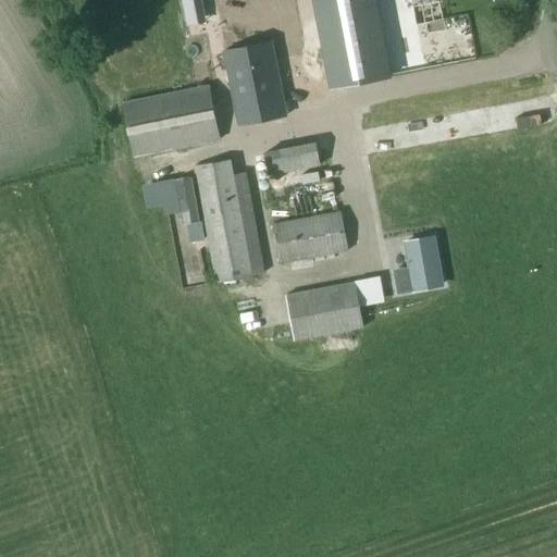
[(390,77),(374,0),(312,0),(330,88),(390,77)]
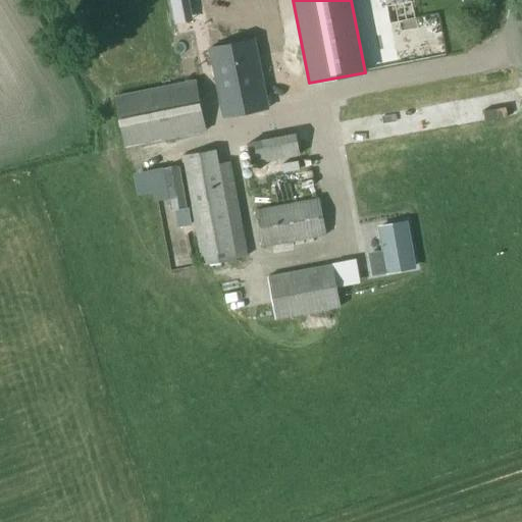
[(281,99),(303,94),(288,32),(266,38),(281,99)]
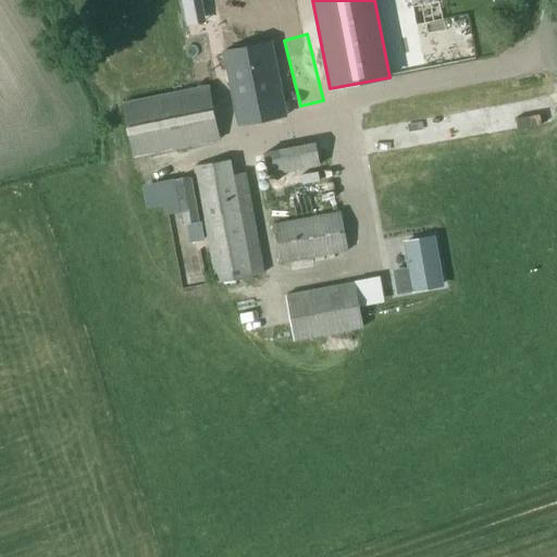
[(224,52),(238,126),(286,116),(271,44),(224,52)]
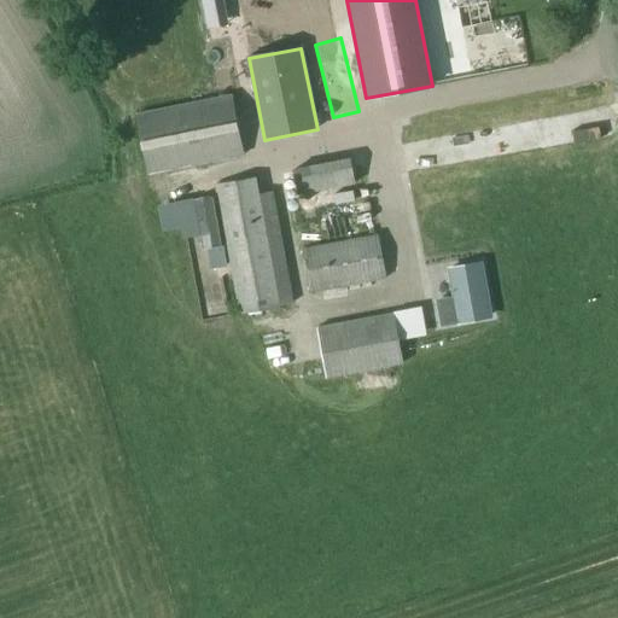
[(136,115),(149,176),(245,157),(234,95),(136,115)]
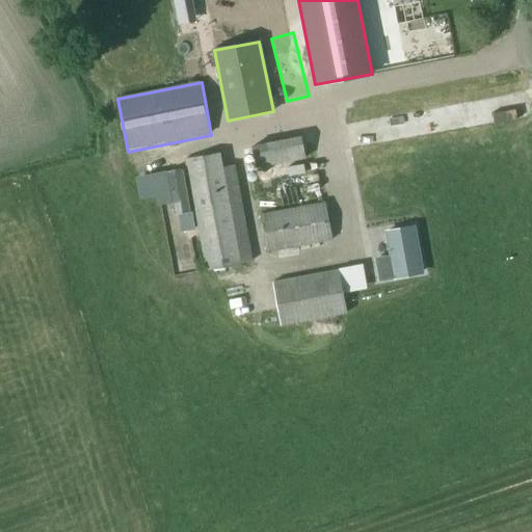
[(257,167),(306,159),(300,136),(253,145),(257,167)]
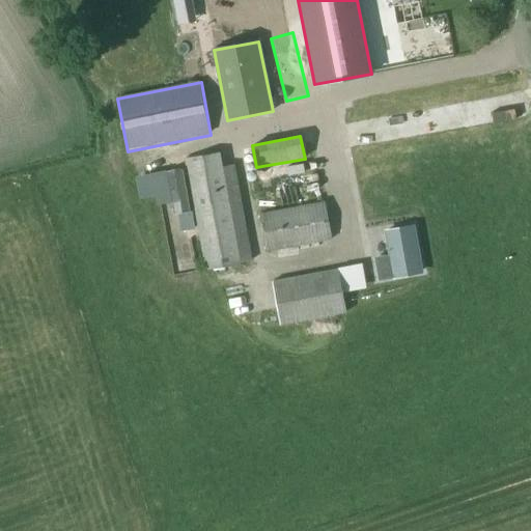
[(241,264),(241,263),(252,261),(234,166),(224,168),(221,152),(188,159),(207,271),(241,264)]
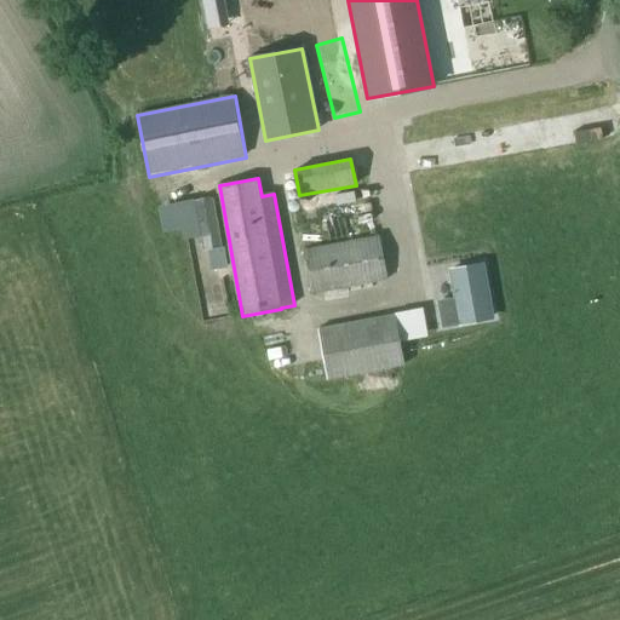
[(222,247),(212,197),(194,201),(200,236),(202,251),(222,247)]
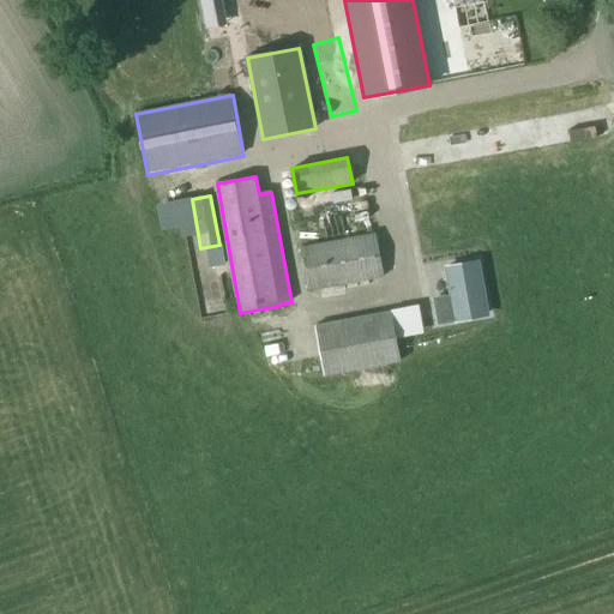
[(300,248),(307,293),(384,278),(375,234),(300,248)]
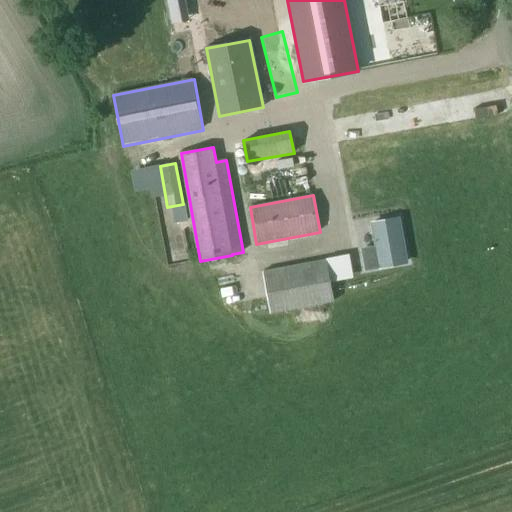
[(406,263),(398,219),(372,223),(377,250),(362,253),(365,270),(406,263)]
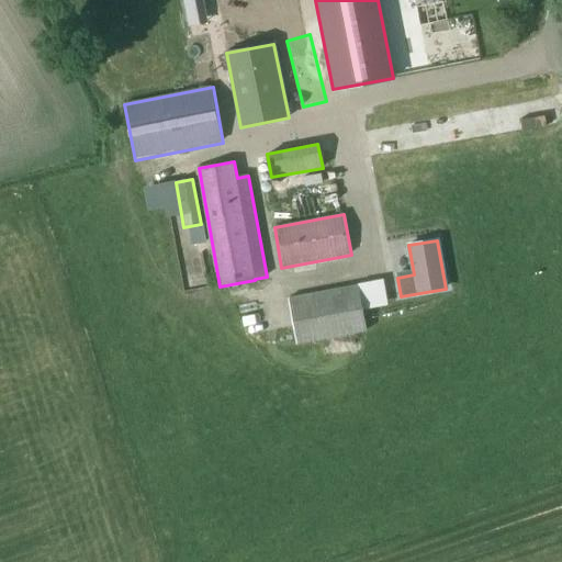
[(298,346),(367,332),(358,287),(289,301),(298,346)]
